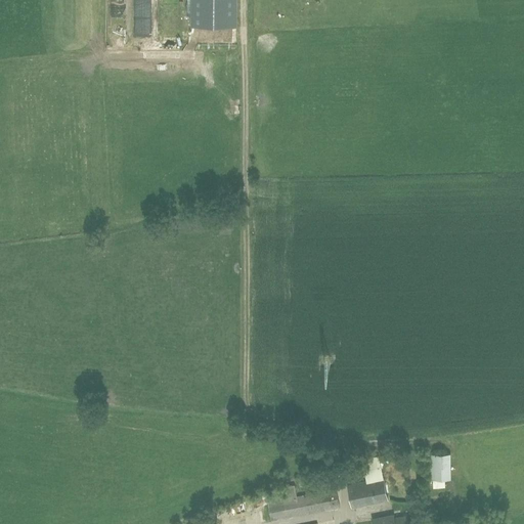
[(236,28),(236,0),(190,0),(191,28),(236,28)]
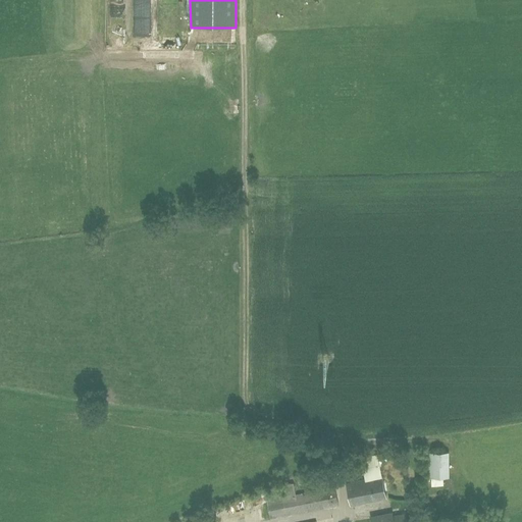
[(165,2),(166,19),(178,19),(177,2),(165,2)]
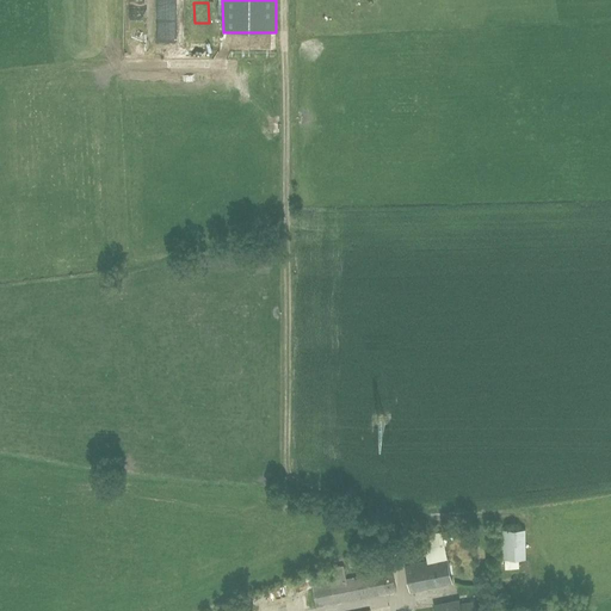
[(500,559),(505,559),(505,568),(518,568),(518,559),(526,559),(525,530),(500,530),(500,559)]
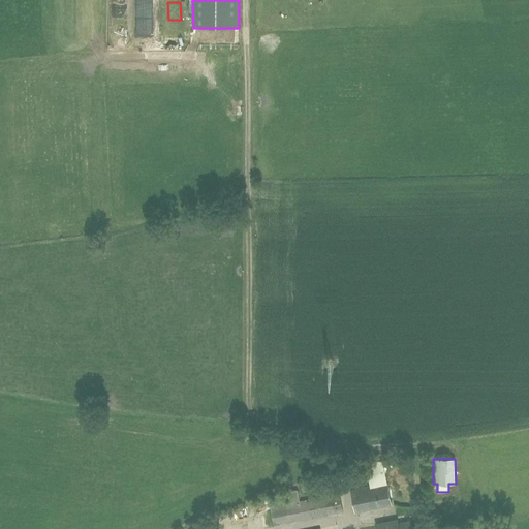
[(342,484),(344,467),(334,469),(335,473),(317,476),(320,494),(338,490),(337,485),(342,484)]
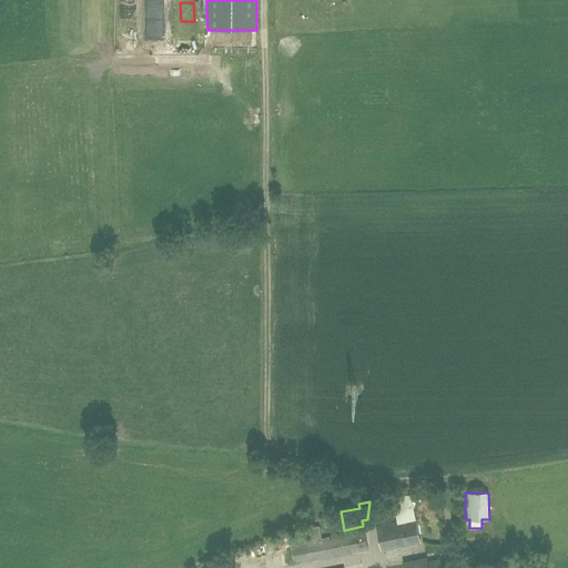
[(325,523),(337,517),(335,510),(323,516),(325,523)]
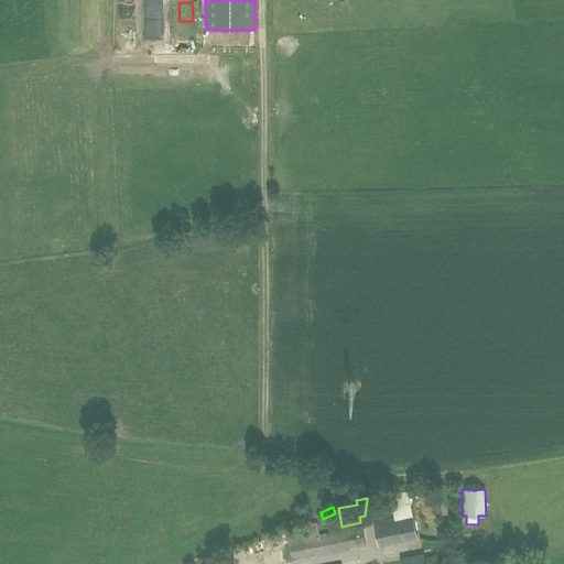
[(378,548),(418,540),(413,514),(373,522),(378,548)]
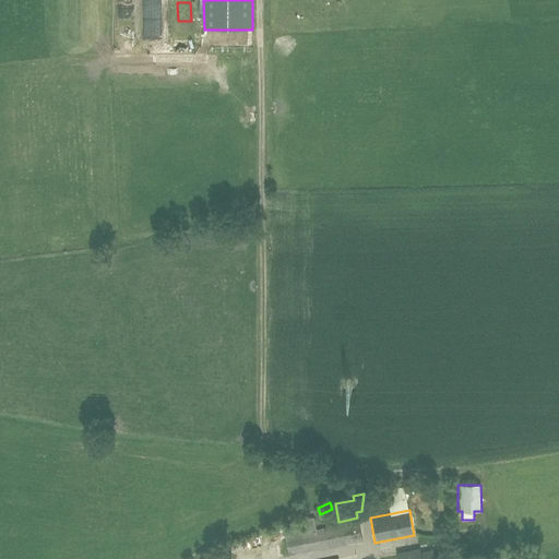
[(358,521),(317,530),(314,515),(283,522),(289,556),(363,542),(358,521)]
